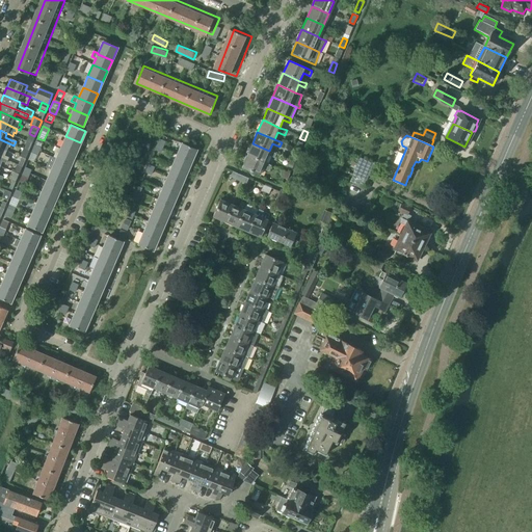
[(80,142),(65,136),(61,148),(75,154),(80,142)]
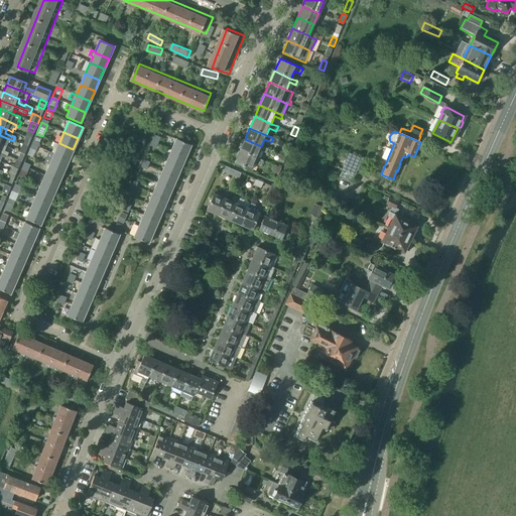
[(0,135),(0,144),(6,146),(7,143),(8,143),(9,143),(11,140),(0,135)]
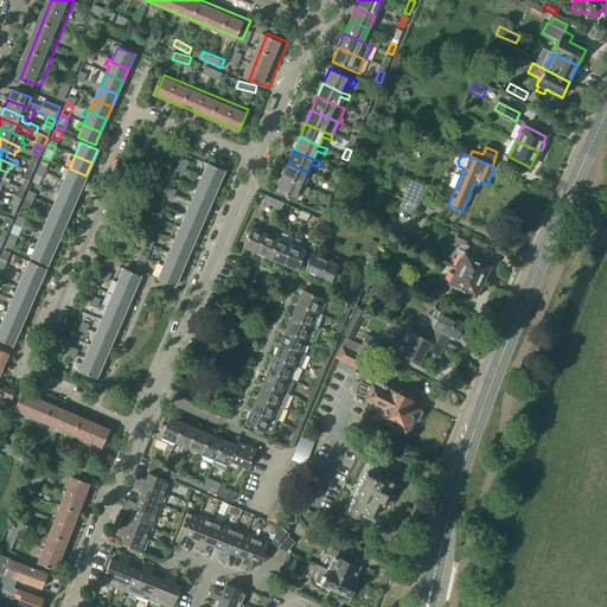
[(179,166),(186,170),(190,163),(181,159),(179,166)]
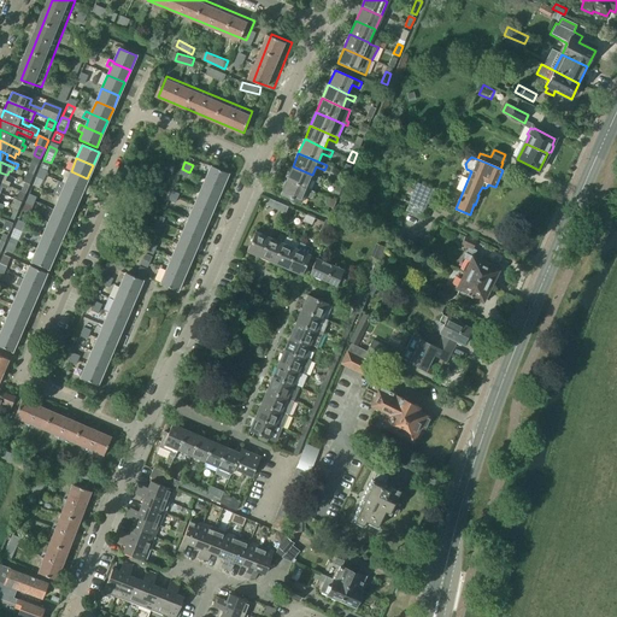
[(228,174),(211,166),(205,180),(222,187),(228,174)]
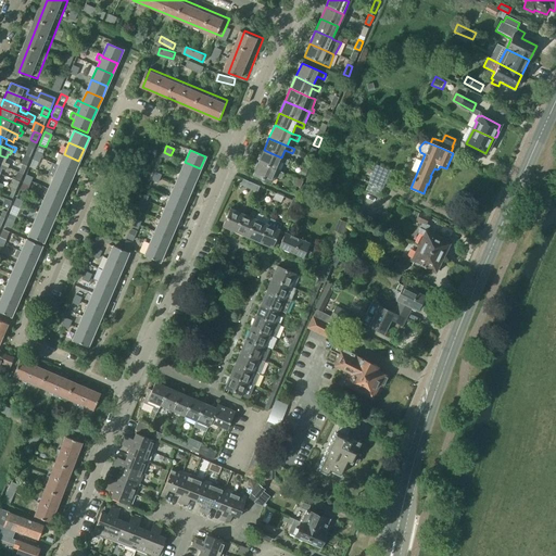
[(281,158),(264,150),(257,163),(276,171),(279,162),(287,165),(289,161),(281,158)]
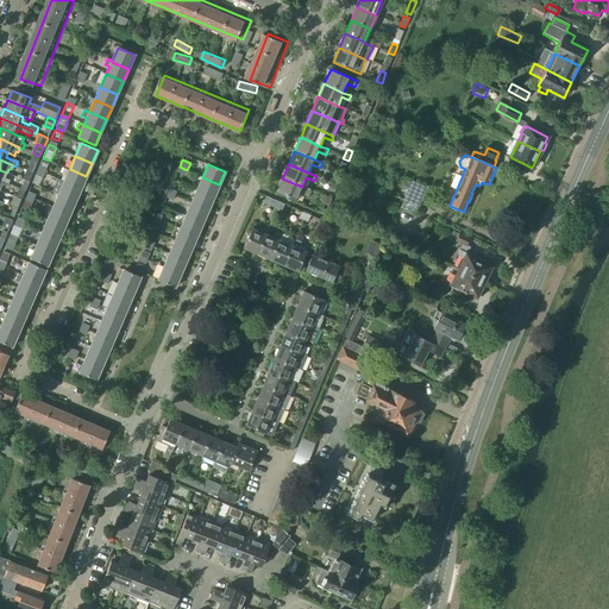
[(64,182),(81,189),(86,176),(70,169),(64,182)]
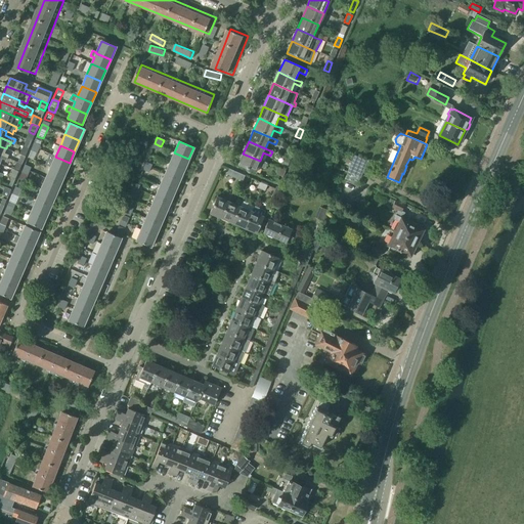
[(0,146),(0,155),(7,159),(8,156),(4,154),(6,148),(0,146)]
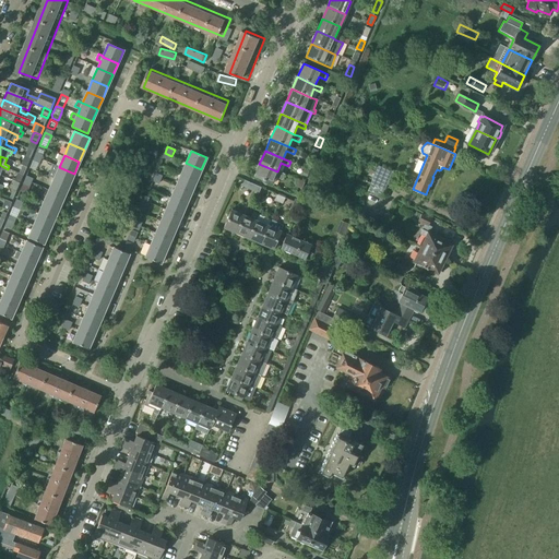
[(201,169),(186,163),(180,175),(195,181),(201,169)]
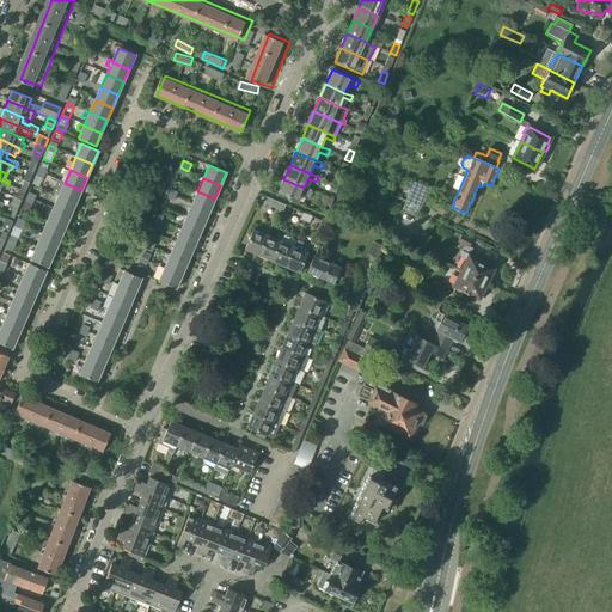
[(304,188),(283,179),(277,193),(298,201),(301,194),(308,197),(312,191),(304,188)]
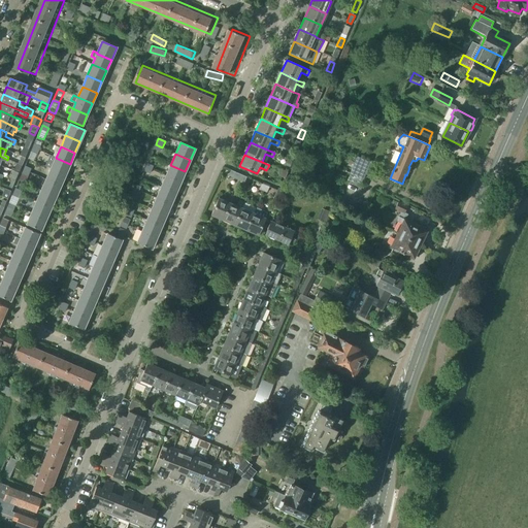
[(357,157),(350,174),(363,179),(370,162),(357,157)]
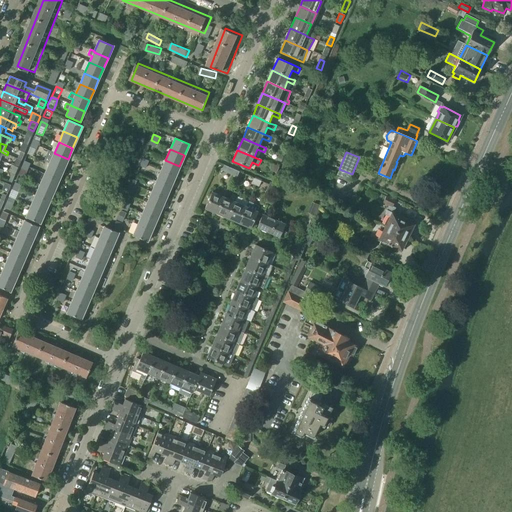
[(49,163),(63,170),(68,159),(54,153),(49,163)]
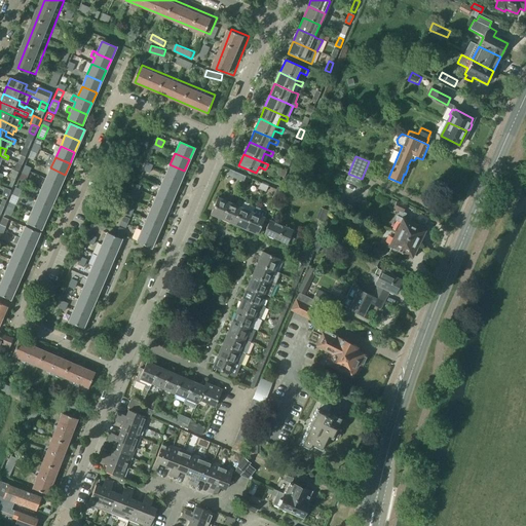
[(35,162),(28,158),(24,168),(30,172),(32,166),(33,166),(35,162)]
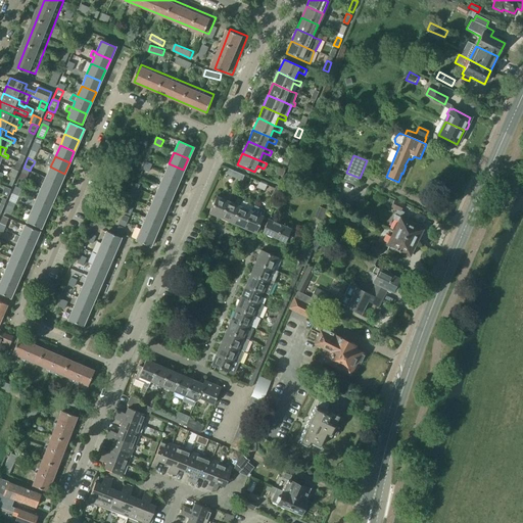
[(16,161),(13,170),(18,172),(21,164),(17,162),(16,161)]
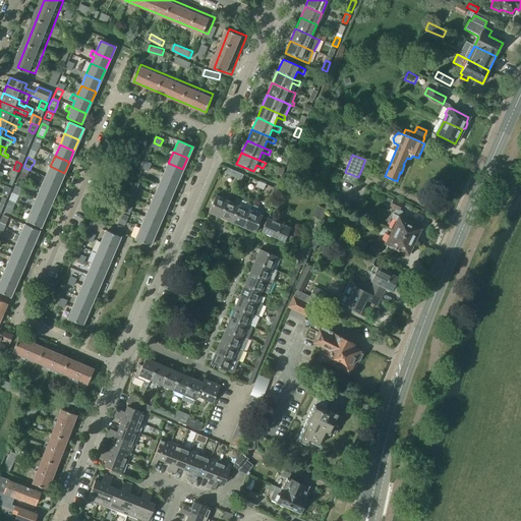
[(182,169),(168,163),(164,173),(178,179),(182,169)]
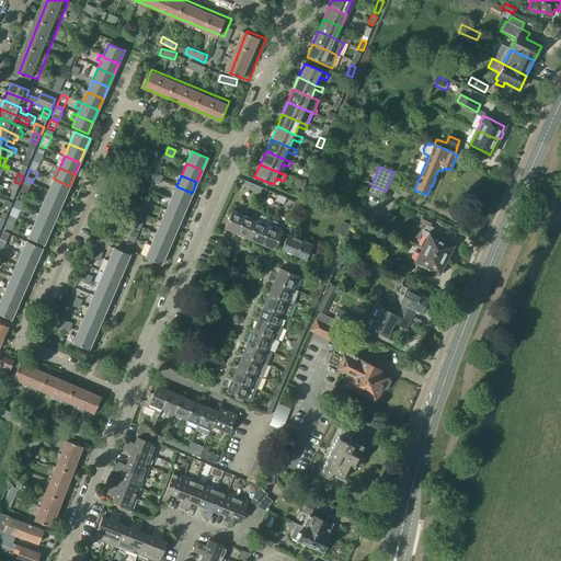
[(50,187),(48,191),(64,197),(69,186),(54,179),(54,181),(47,178),(44,184),(50,187)]
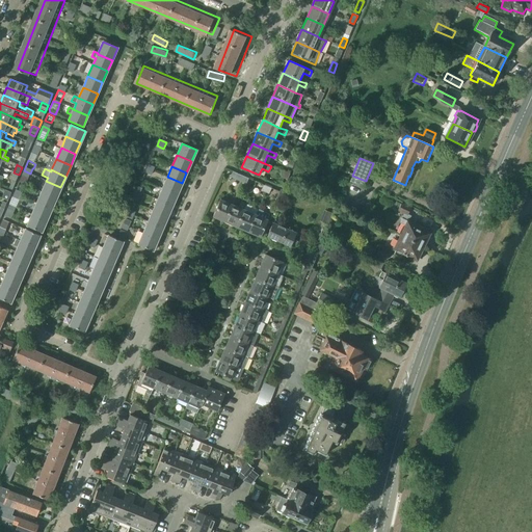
[(145,173),(144,173),(142,180),(148,183),(151,176),(152,176),(154,171),(148,168),(145,173)]
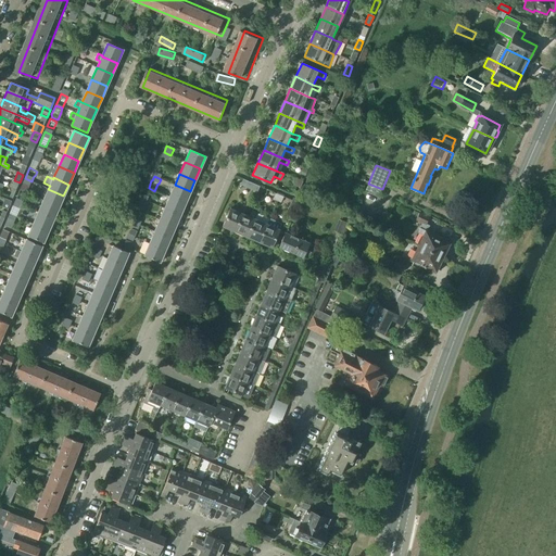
[(25,178),(22,184),(29,187),(32,181),(25,178)]
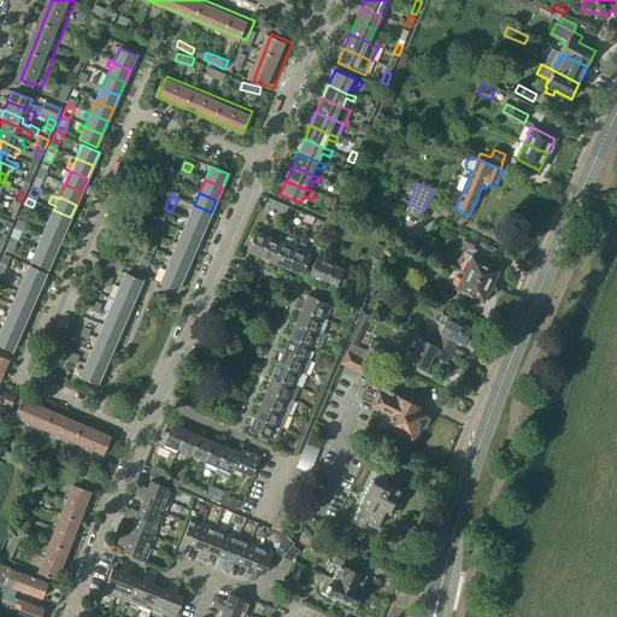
[(270,199),(270,200),(266,206),(281,212),(283,205),(270,199)]
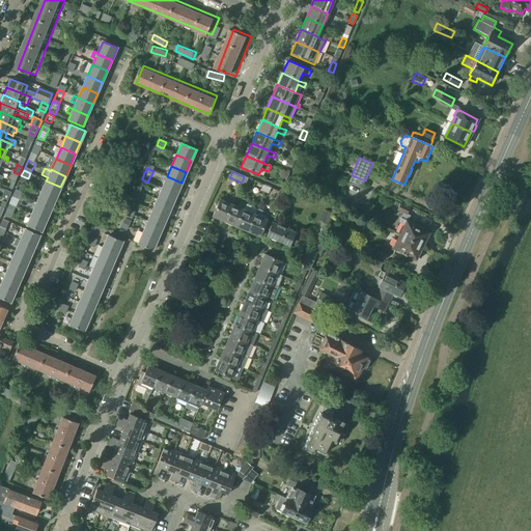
[(289,173),(282,171),(280,177),(286,179),(289,173)]
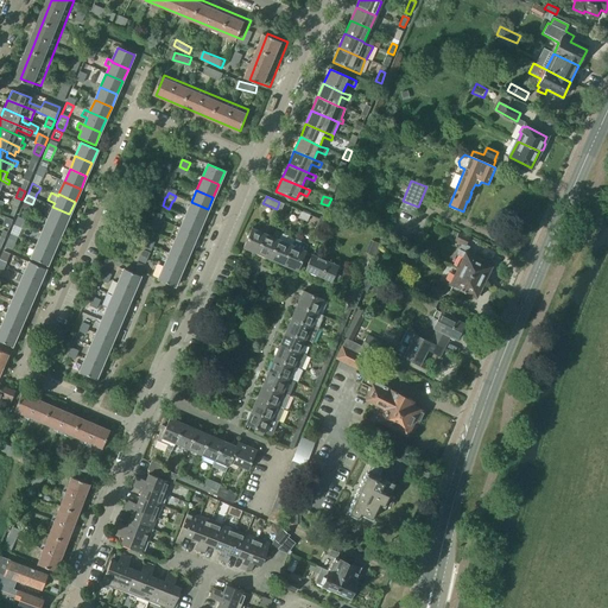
[(12,207),(13,207),(13,208),(17,209),(21,200),(16,197),(12,207)]
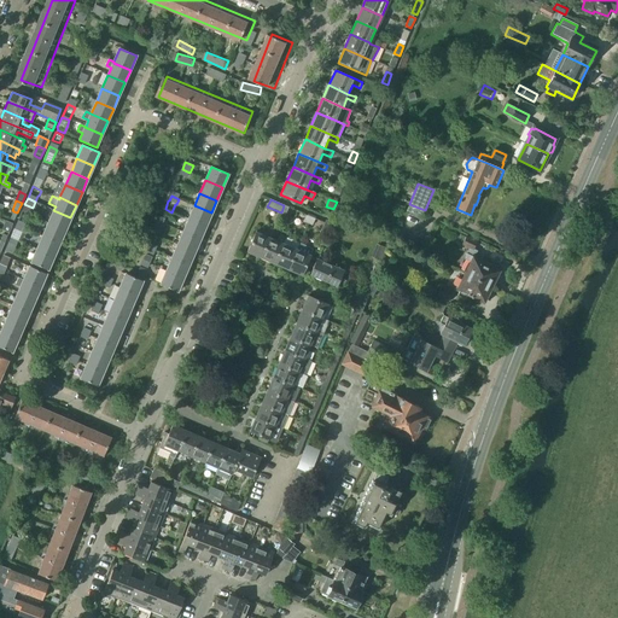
[(211,213),(194,205),(188,219),(205,226),(211,213)]
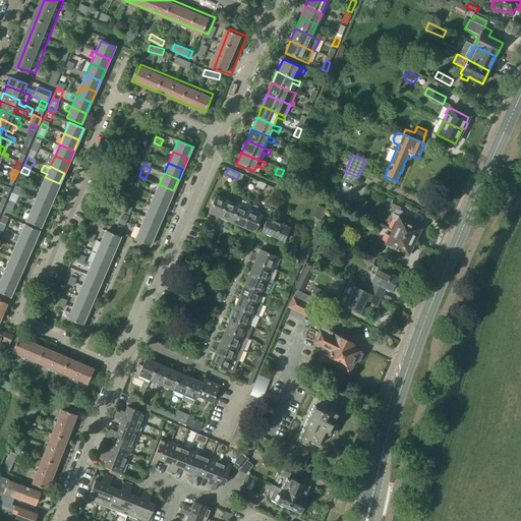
[(41,188),(55,194),(59,183),(45,177),(41,188)]
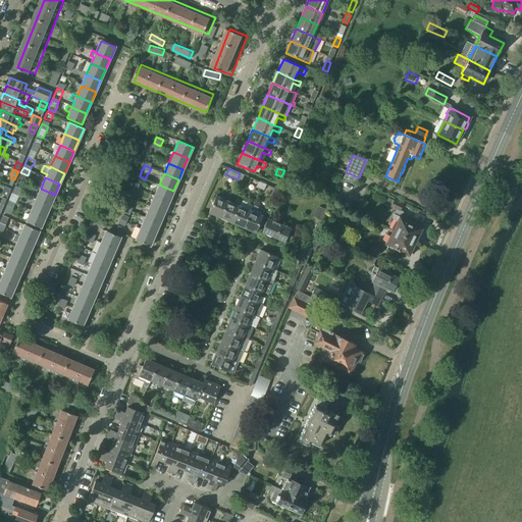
[(13,189),(20,192),(24,181),(17,178),(13,189)]
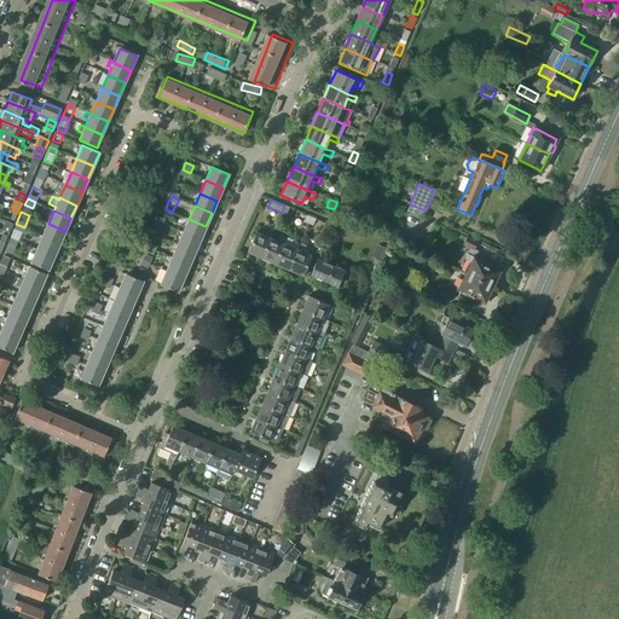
[(183,232),(200,239),(206,226),(189,219),(183,232)]
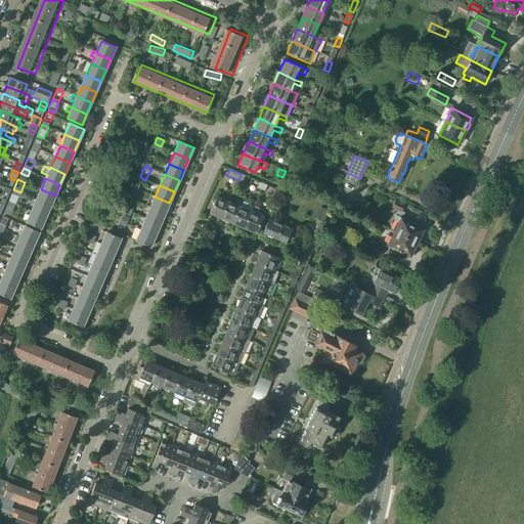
[(2,193),(8,197),(11,188),(5,186),(2,193)]
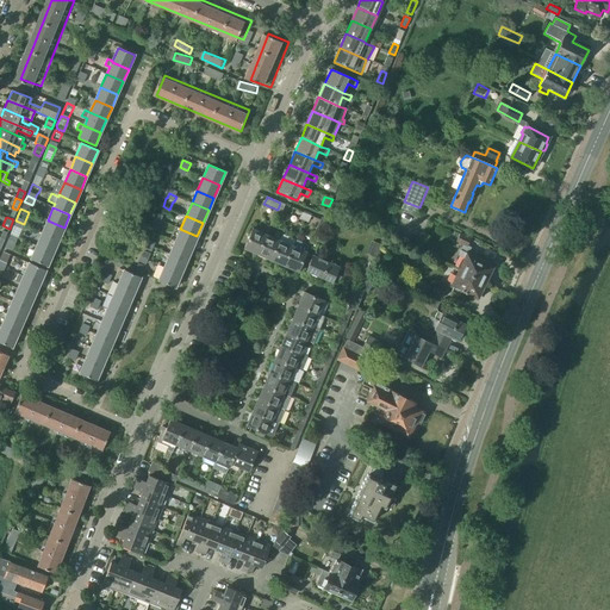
[(161,221),(154,217),(150,226),(157,230),(159,225),(160,225),(161,221)]
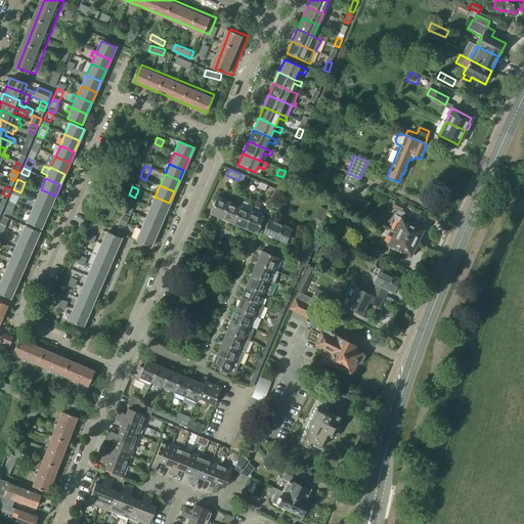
[(277,201),(282,189),(276,186),(271,198),(277,201)]
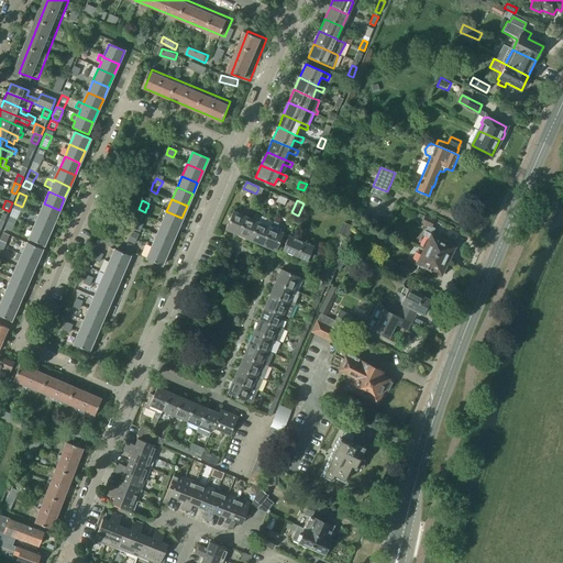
[(22,207),(14,203),(10,216),(17,219),(22,207)]
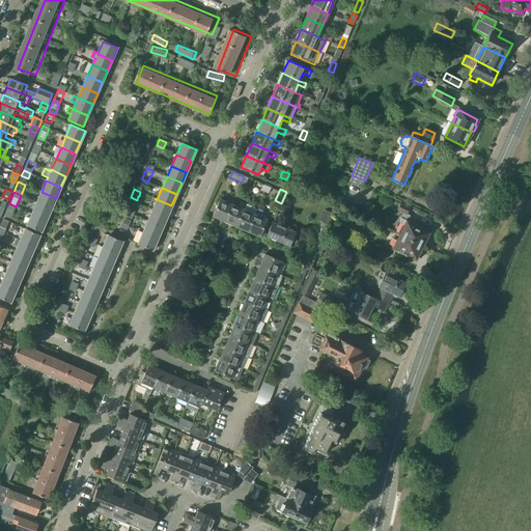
[(36,202),(51,210),(56,198),(42,192),(36,202)]
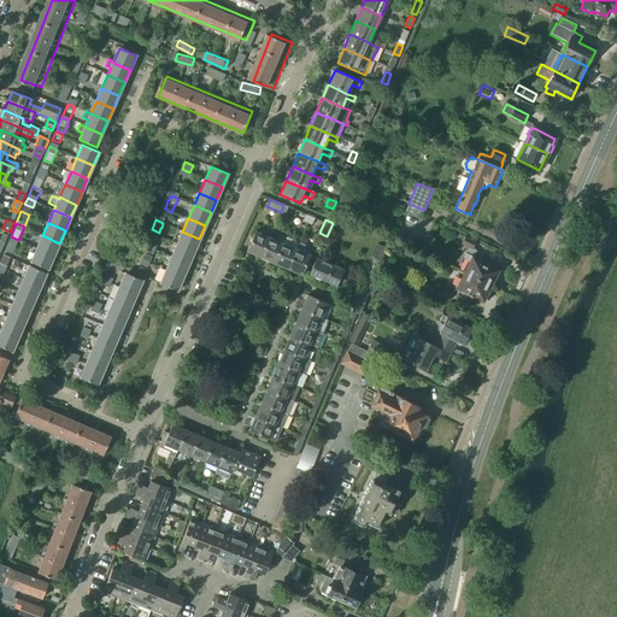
[(178,229),(166,224),(164,229),(177,235),(178,229)]
